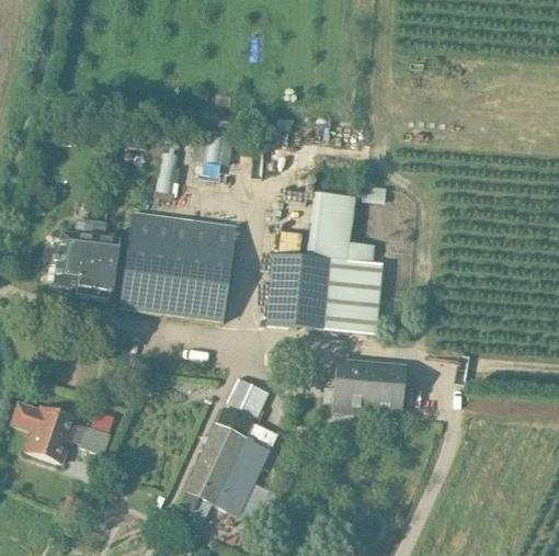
[(77,125),(61,127),(64,142),(79,139),(77,125)]
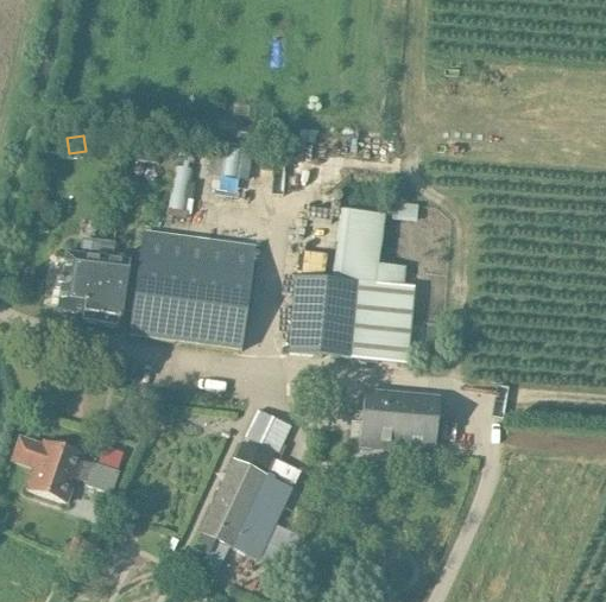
[(196,145),(180,143),(165,203),(184,207),(196,145)]
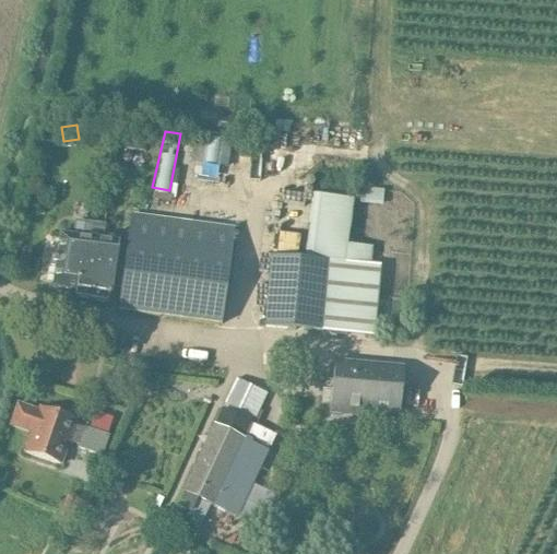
[(229,138),(194,134),(192,158),(226,164),(229,138)]
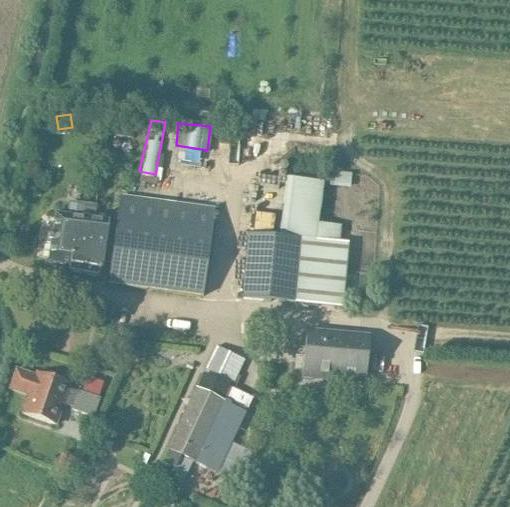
[(330,168),(329,183),(351,185),(352,170),(330,168)]
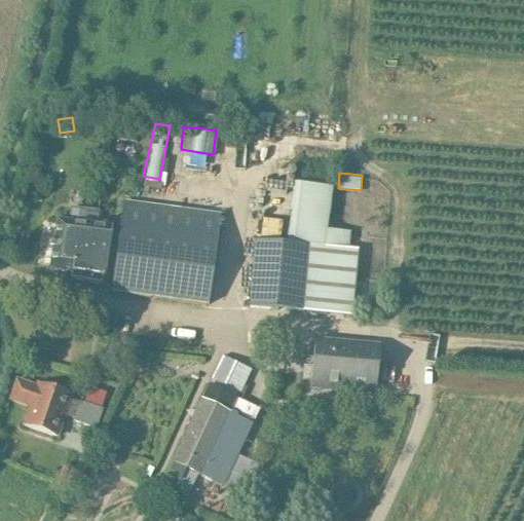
[(287,240),(256,237),(250,303),(303,307),(352,312),(359,247),(349,246),(351,228),(328,226),(332,183),(295,180),(287,240)]
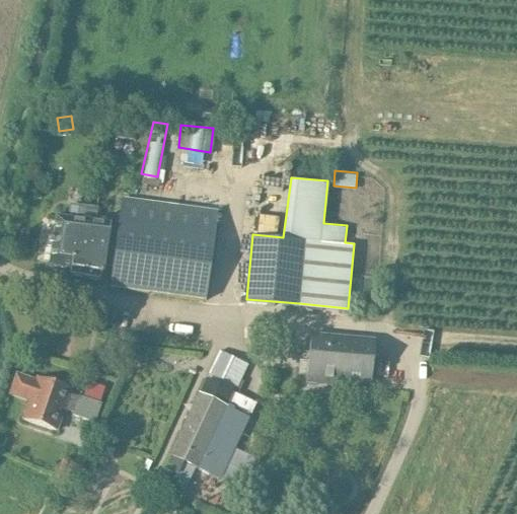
[(213,232),(217,208),(124,196),(122,219),(113,284),(204,296),(213,232)]
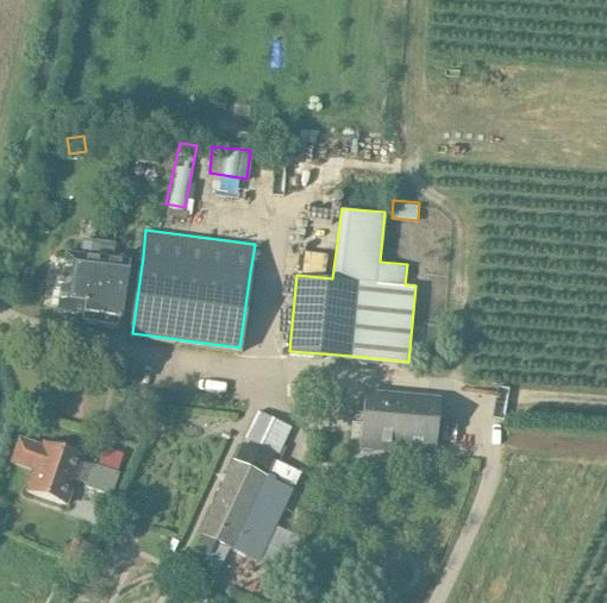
[(81,250),(68,247),(58,306),(86,309),(85,319),(118,324),(129,257),(113,255),(116,240),(82,236),(81,250)]
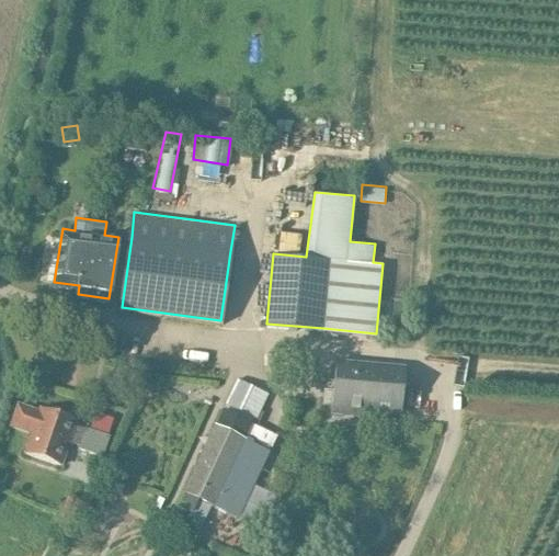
[(406,364),(337,358),(332,405),(401,410),(406,364)]
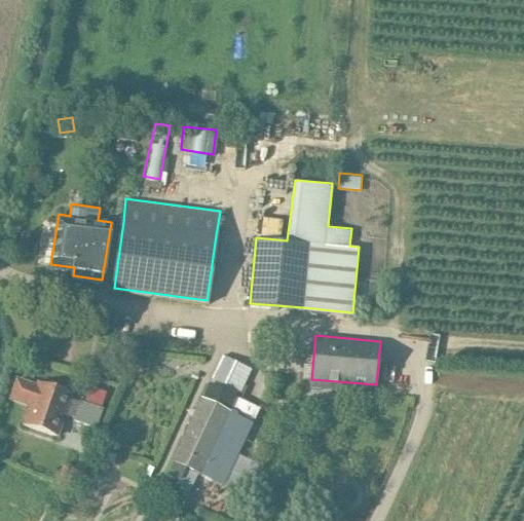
[(226,383),(237,360),(222,352),(211,376),(226,383)]
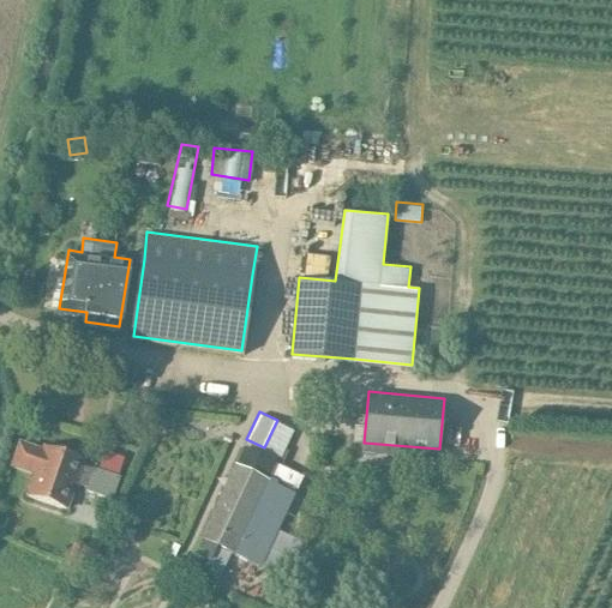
[(46,444),(43,449),(21,440),(13,463),(36,471),(29,493),(67,506),(76,481),(87,485),(85,488),(113,498),(121,474),(94,465),(94,467),(82,463),(84,457),(46,444)]
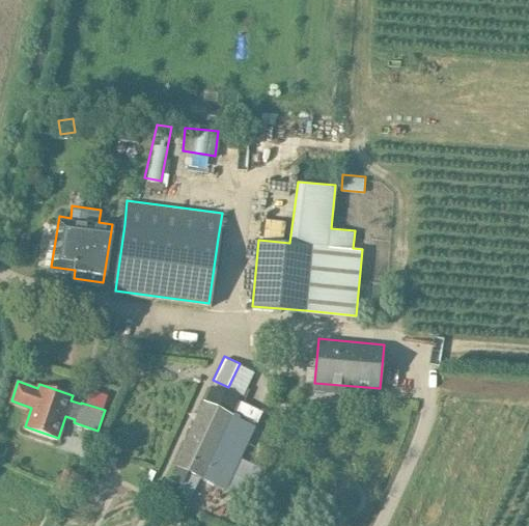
[(213,385),(175,462),(224,486),(254,424),(251,423),(258,410),(238,400),(239,397),(213,385)]
